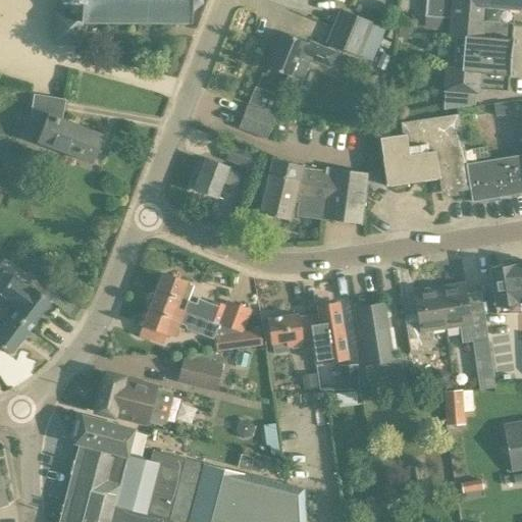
[(60,0),(60,2),(60,10),(53,9),(51,42),(83,44),(84,20),(190,22),(191,8),(200,3),(199,0),(60,0)]
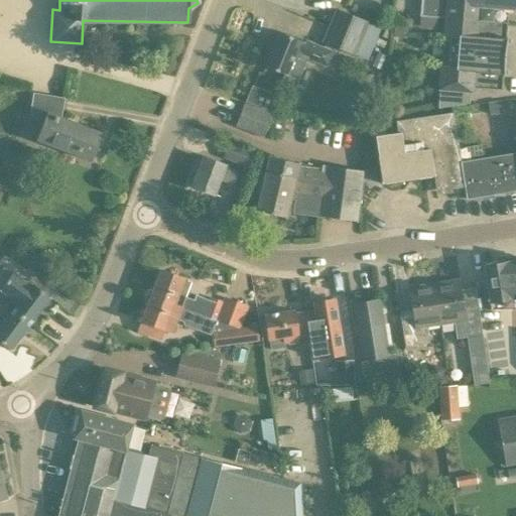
[(515,0),(444,0),(444,6),(478,7),(515,9),(515,0)]
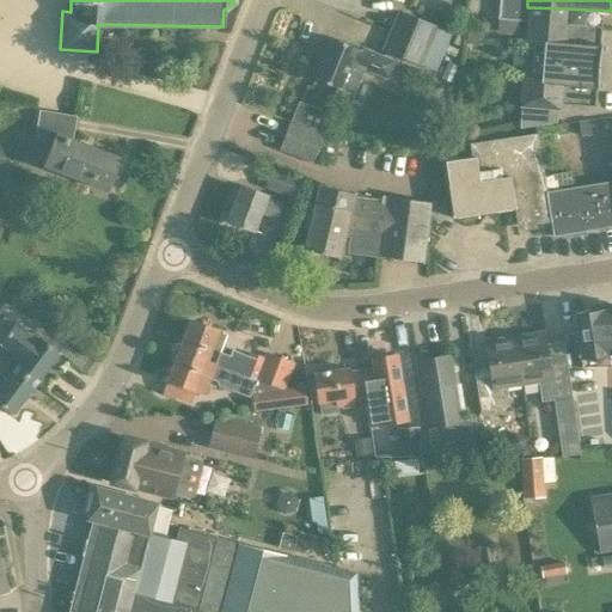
[(390,31),(444,53),(451,34),(434,26),(398,12),(390,31)]
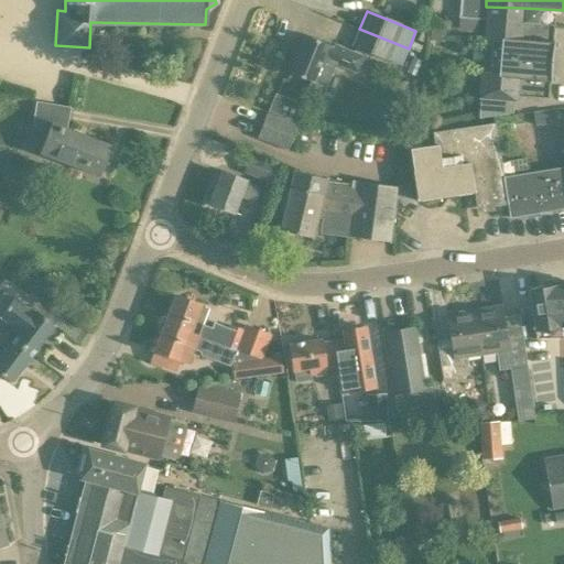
[(458,31),(480,33),(480,20),(459,18),(458,31)]
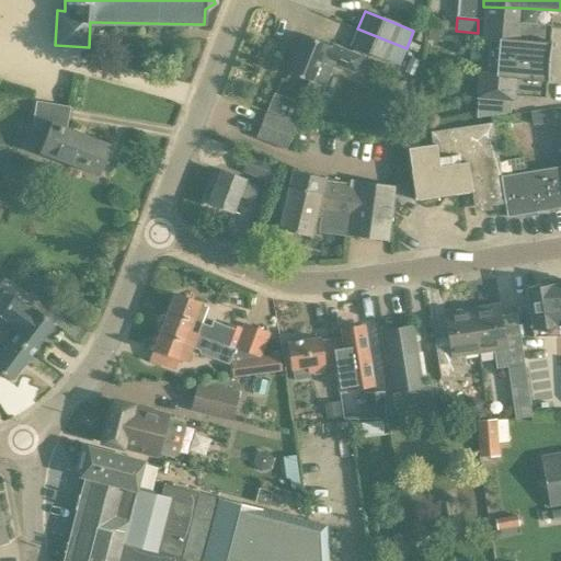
[(482,20),(480,41),(489,41),(487,72),(478,71),(476,98),(477,98),(473,119),(508,114),(510,101),(512,101),(513,95),(544,99),(550,25),(482,20)]
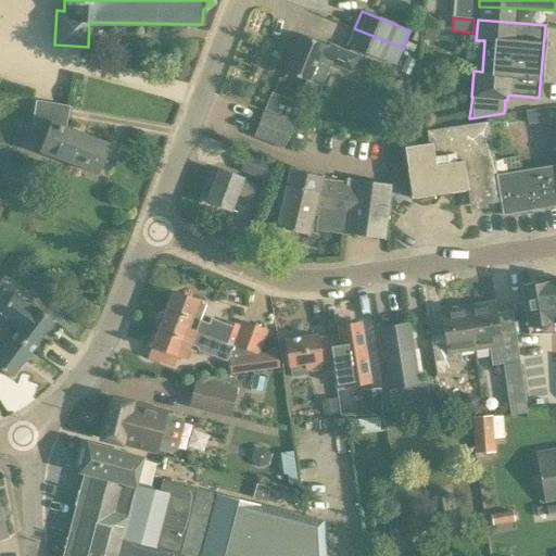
[(437,38),(438,25),(424,24),(422,36),(437,38)]
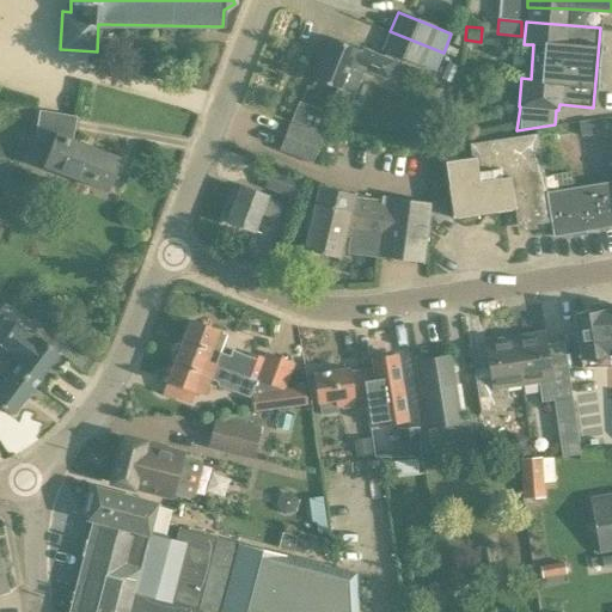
[(436,72),(444,53),(390,31),(381,49),(418,65),(436,72)]
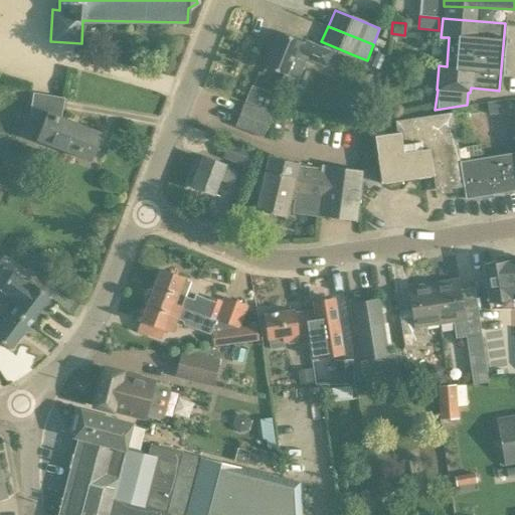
[(264,66),(285,75),(297,80),(302,65),(291,60),(292,57),(297,59),(300,52),(311,57),(310,59),(324,65),(330,50),(304,40),(303,42),(278,31),(264,66)]
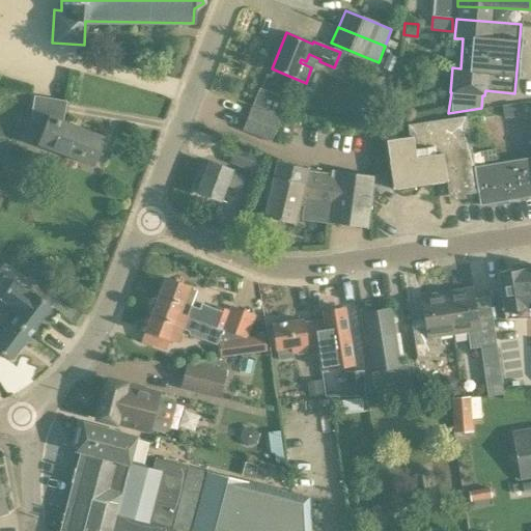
[(282,99),(259,89),(253,105),(276,114),(282,99)]
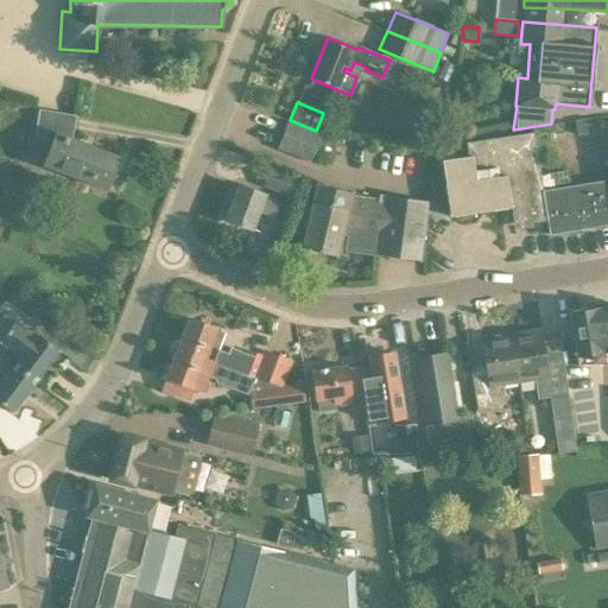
[(32,140),(49,146),(42,166),(106,190),(119,156),(73,139),(73,134),(75,115),(37,109),(32,140)]
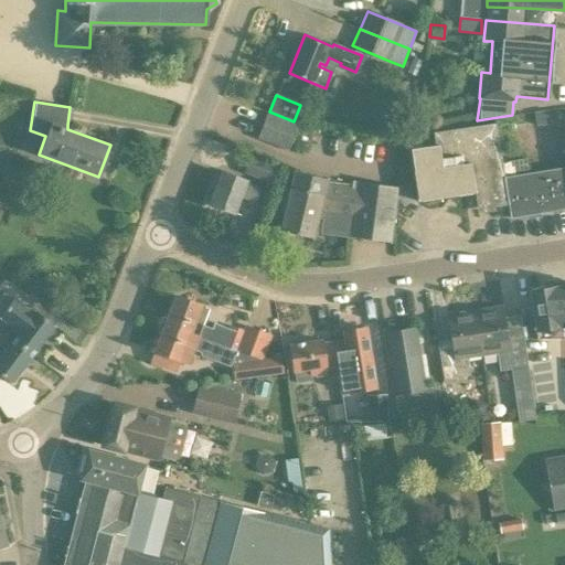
[(287,151),(298,125),(266,113),(256,139),(287,151)]
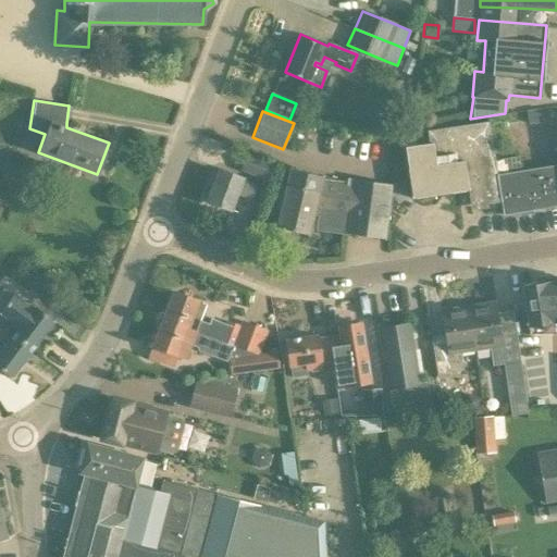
[(493,161),(486,122),(426,132),(429,144),(404,148),(411,198),(467,189),(470,207),(499,201),(493,161)]
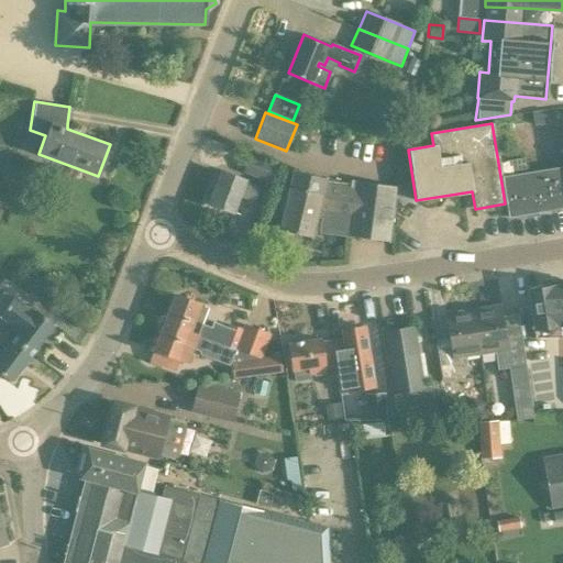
[(271,183),(277,165),(251,155),(244,173),(271,183)]
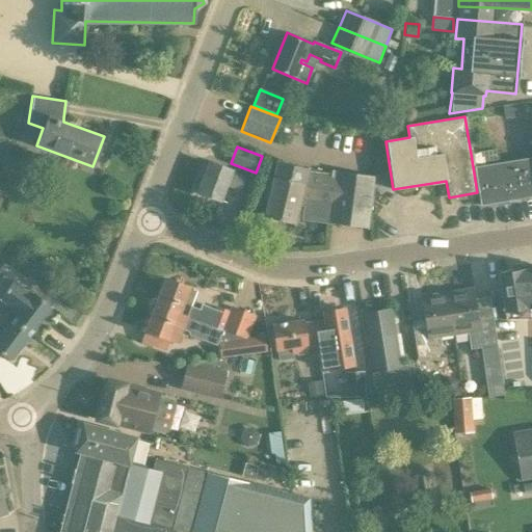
[(240,190),(244,180),(231,175),(232,171),(209,162),(197,192),(220,202),(227,185),(240,190)]
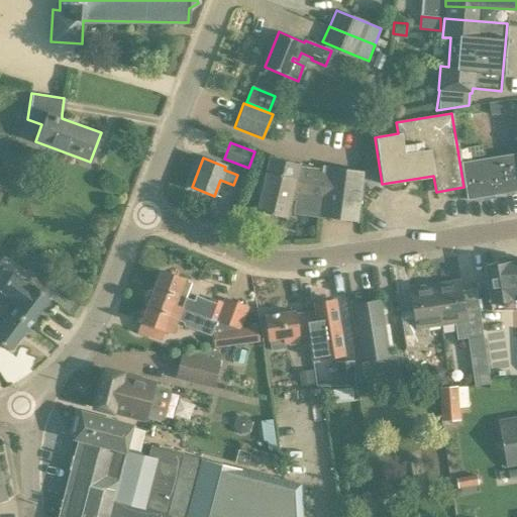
[(298,165),(270,158),(256,211),(285,218),(291,196),(297,171),(298,165)]
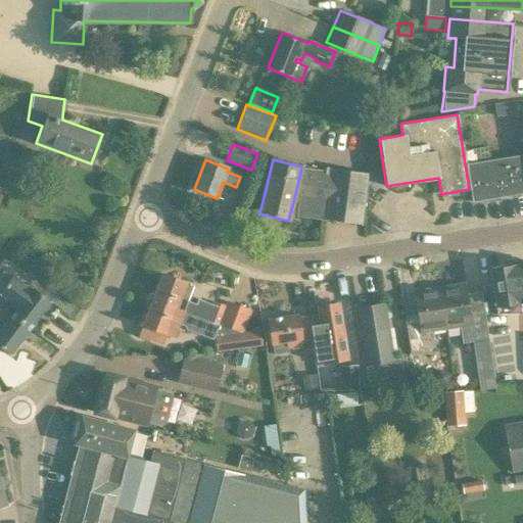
[(326,172),(302,170),(294,201),(298,201),(297,216),(361,224),(368,173),(326,168),(326,172)]
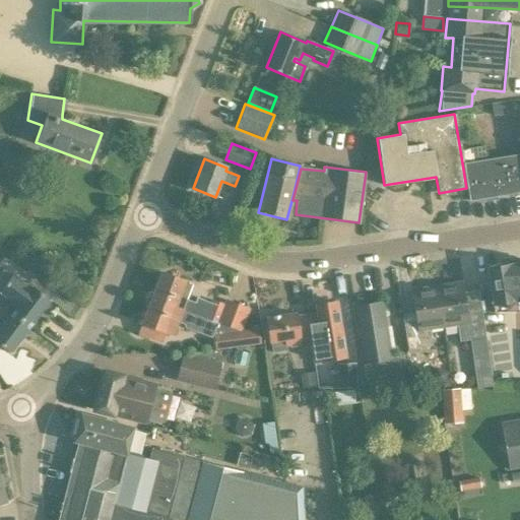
[(519,312),(519,259),(519,260),(519,258),(507,259),(507,260),(486,268),(492,299),(479,301),(479,302),(479,306),(483,306),(484,313),(494,313),(519,312)]
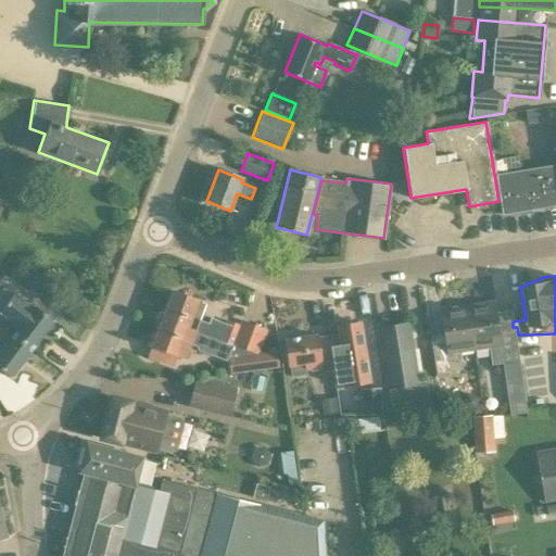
[(231,345),(231,344),(258,354),(267,329),(241,319),(236,332),(198,319),(204,303),(171,291),(161,318),(193,331),(231,345)]
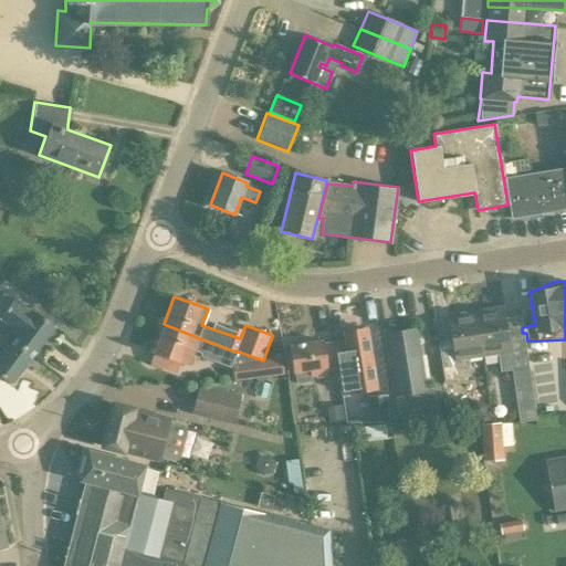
[(19,332),(12,341),(32,355),(53,326),(34,312),(29,318),(14,306),(4,321),(19,332)]
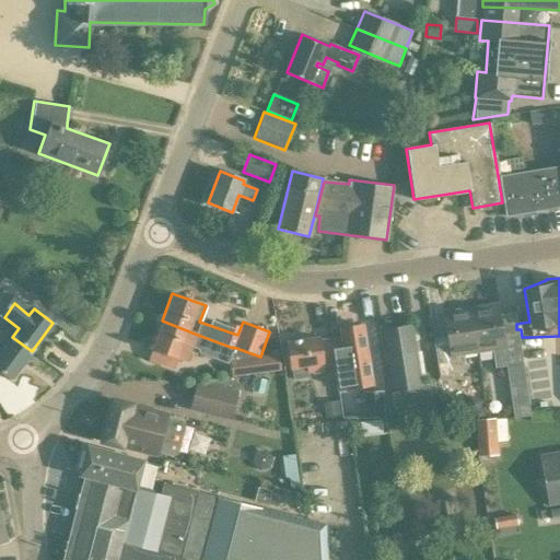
[(470,308),(478,352),(491,351),(494,368),(522,363),(516,329),(516,325),(503,327),(499,303),(470,308)]
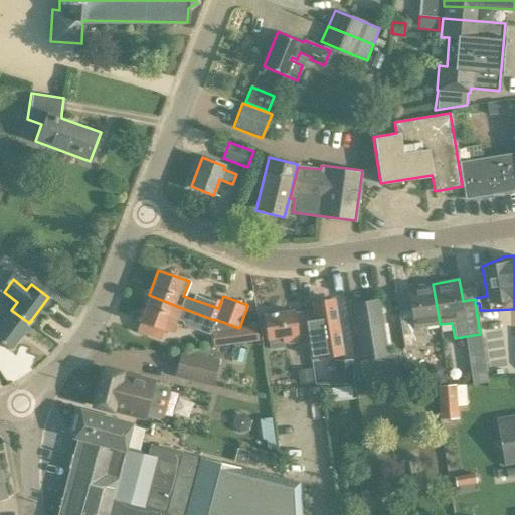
[(424,327),(440,324),(433,284),(407,288),(410,309),(397,311),(403,346),(426,343),(424,327)]
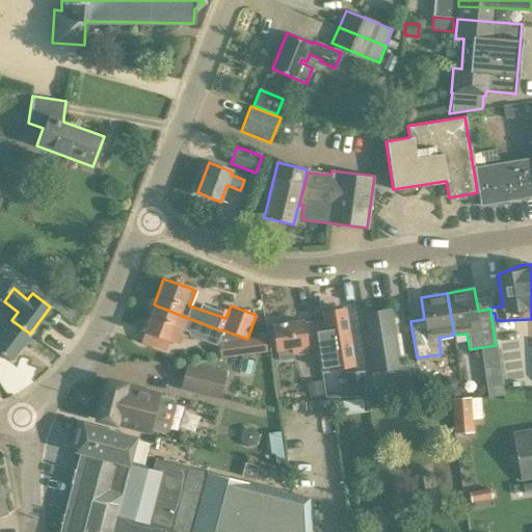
[(185,317),(154,304),(143,331),(176,343),(181,328),(188,331),(189,336),(216,345),(221,330),(185,317)]
